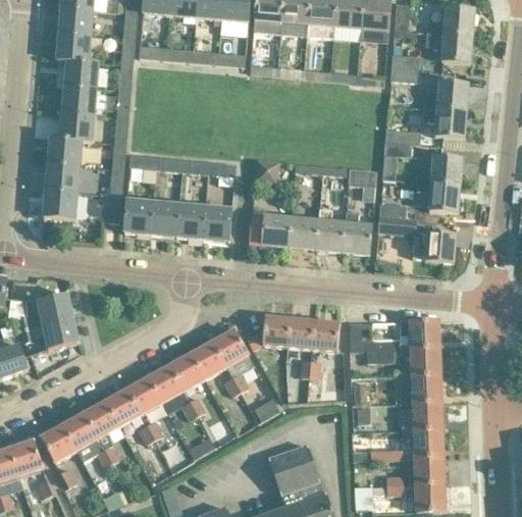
[(62,0),(61,7),(93,10),(94,4),(94,0),(62,0)]
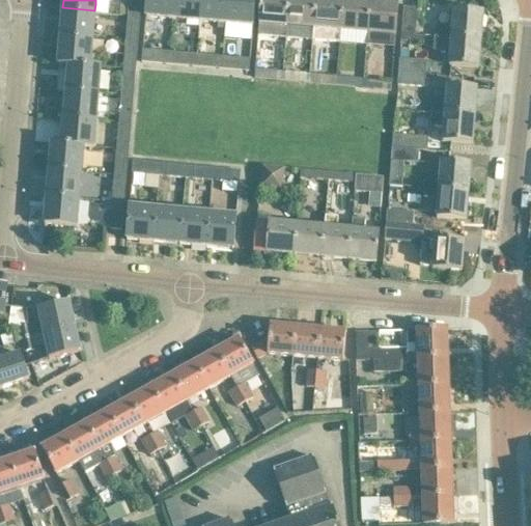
[(129,0),(128,14),(139,15),(140,0),(129,0)]
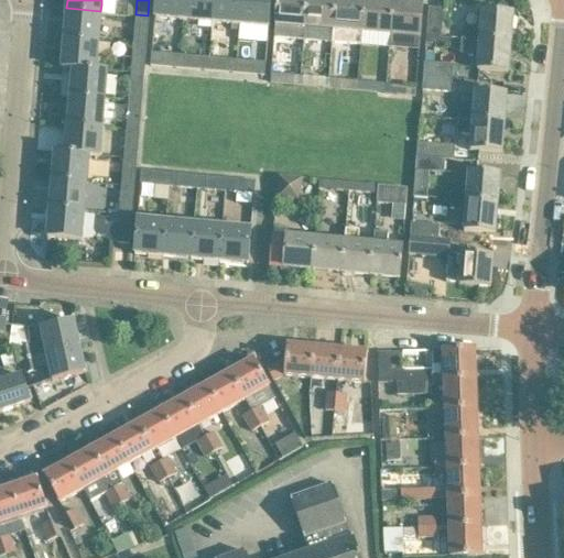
[(184,14),(185,0),(155,0),(155,12),(184,14)]
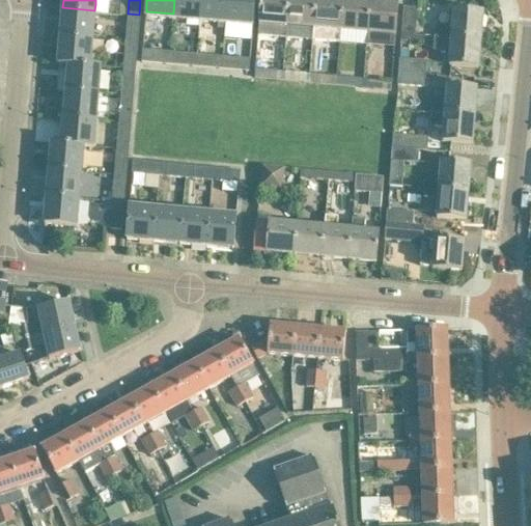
[(199,16),(201,0),(174,0),(173,14),(199,16)]
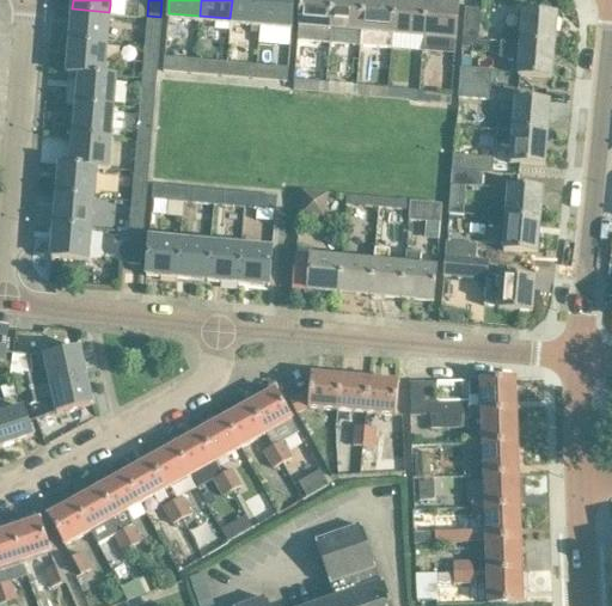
[(261,20),(262,0),(232,0),(230,18),(261,20)]
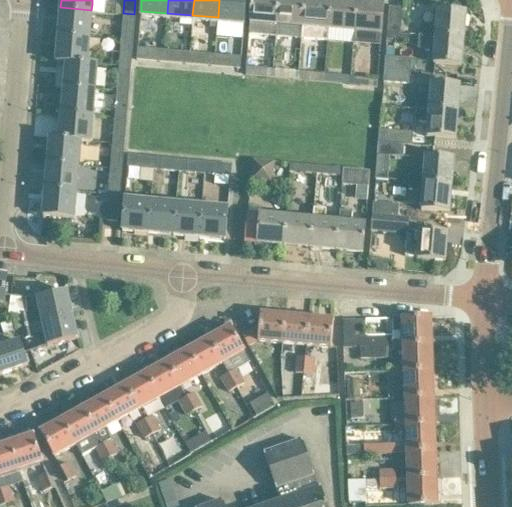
[(219,0),(218,17),(244,19),(246,0),(219,0)]
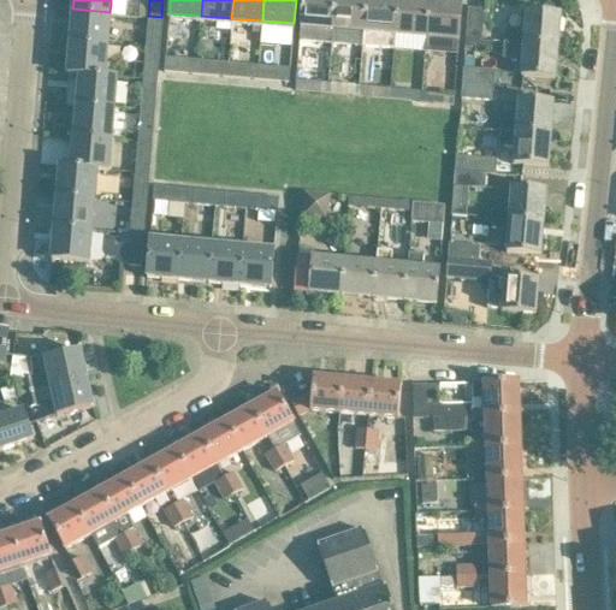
[(332,40),(336,0),(302,0),(300,37),(332,40)]
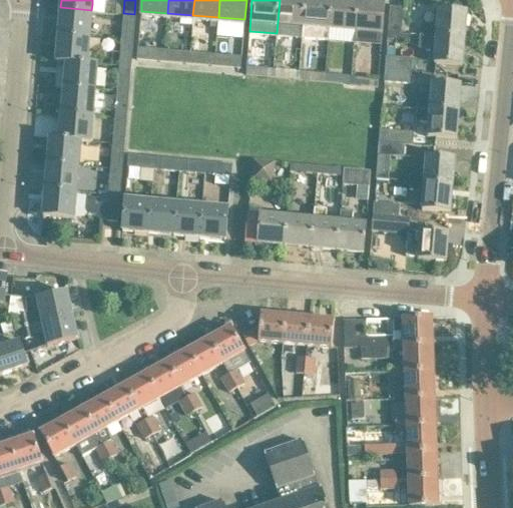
[(305,22),(307,0),(280,0),(277,33),(302,35),(304,22),(305,22)]
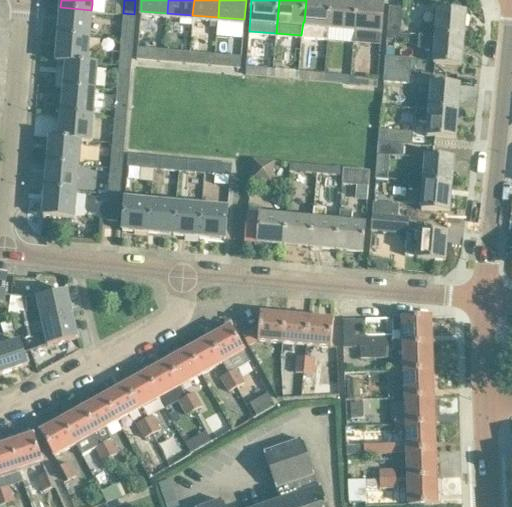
[(304,22),(303,22),(301,35),(328,38),(329,25),(332,0),(306,0),(304,22)]
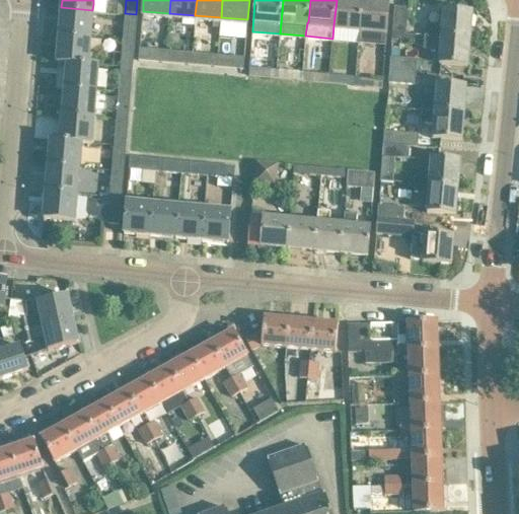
[(360,27),(362,0),(337,0),(334,25),(360,27)]
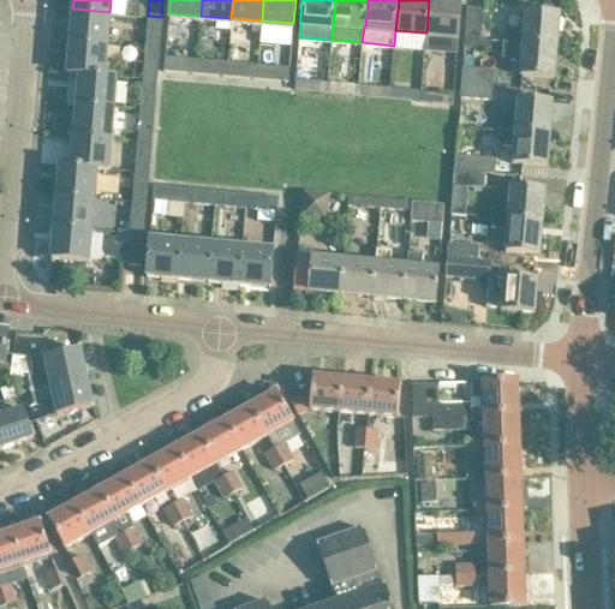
[(429,0),(427,33),(458,35),(461,3),(429,0)]
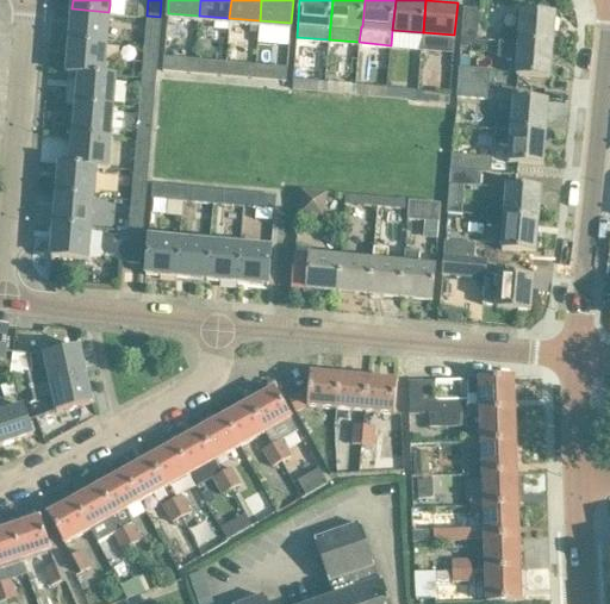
[(481,6),(466,5),(464,33),(479,35),(481,6)]
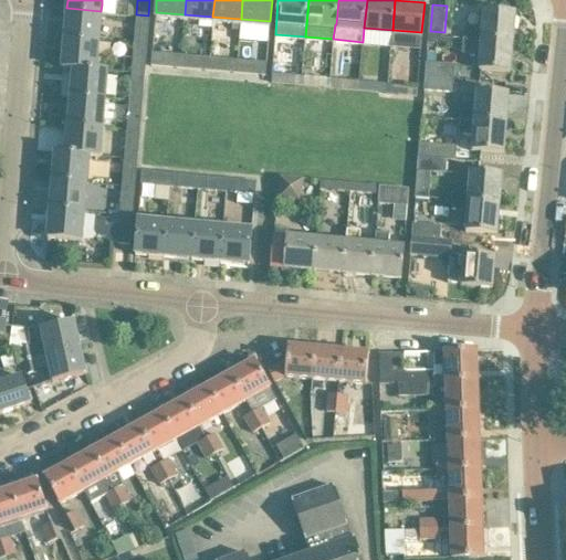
[(98,39),(101,11),(66,8),(64,37),(98,39)]
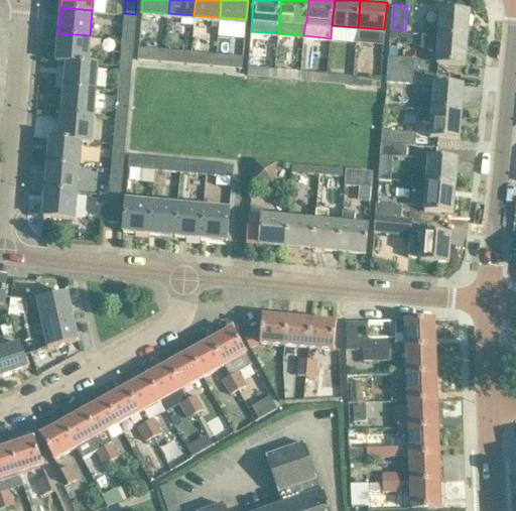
[(423,31),(468,35),(470,10),(441,7),(439,23),(424,22),(423,31)]
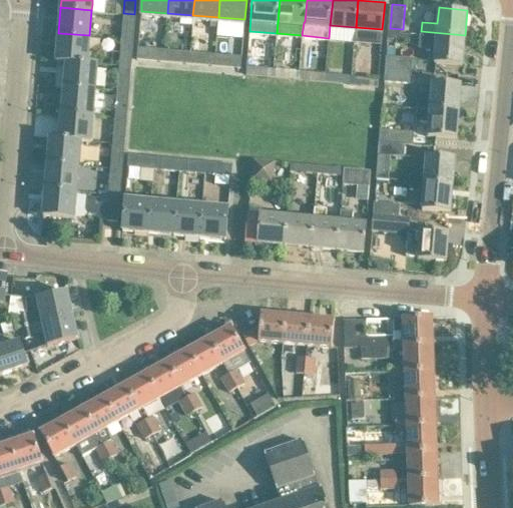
[(132,39),(134,14),(123,13),(121,38),(132,39)]
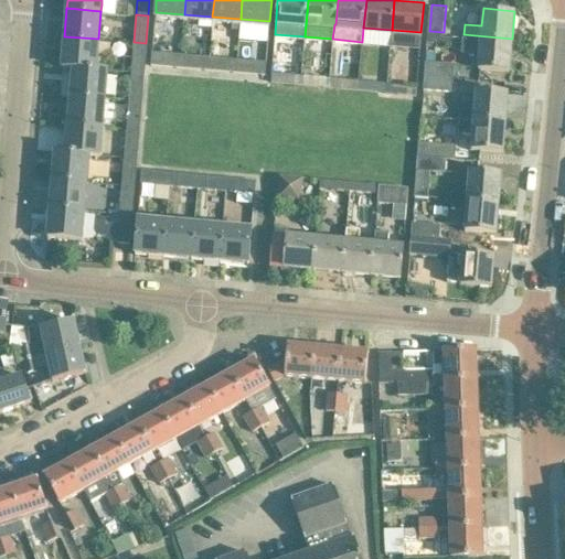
[(510,70),(512,39),(464,34),(464,35),(462,35),(461,50),(479,51),(478,66),(510,70)]
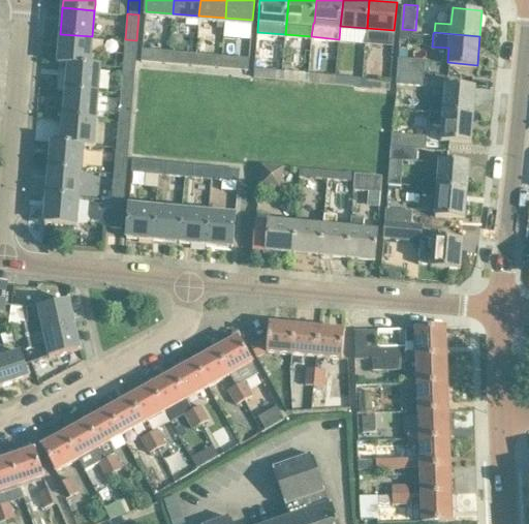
[(90,61),(92,36),(60,34),(58,60),(101,64),(101,62),(90,61)]
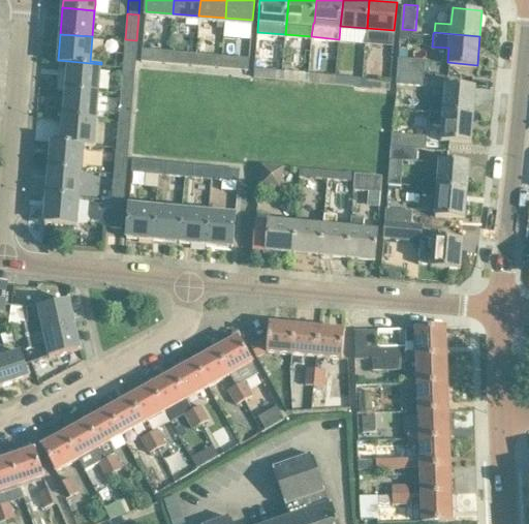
[(134,67),(136,40),(125,39),(123,66),(134,67)]
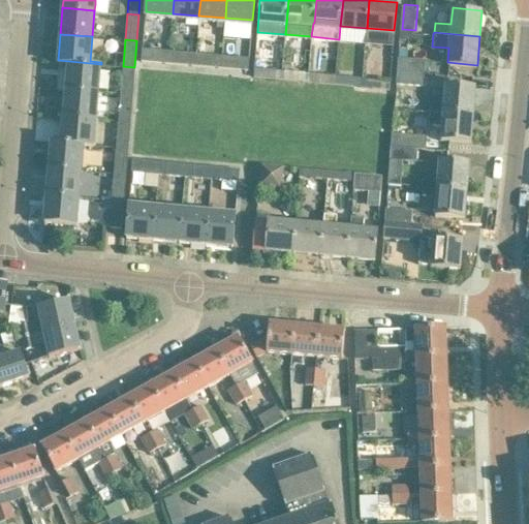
[(399,67),(426,70),(427,57),(407,56),(408,45),(400,45),(399,67)]
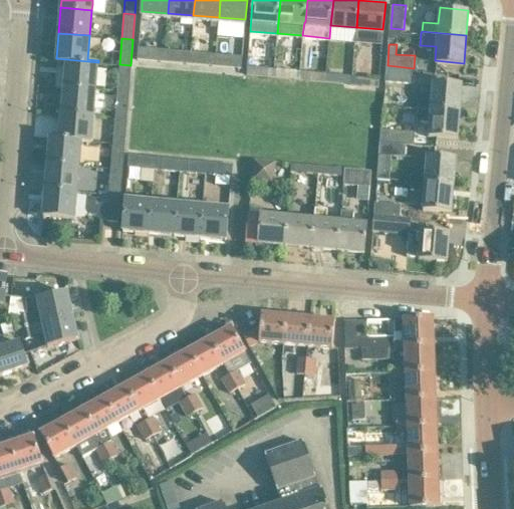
[(164,59),(165,47),(139,45),(138,57),(164,59)]
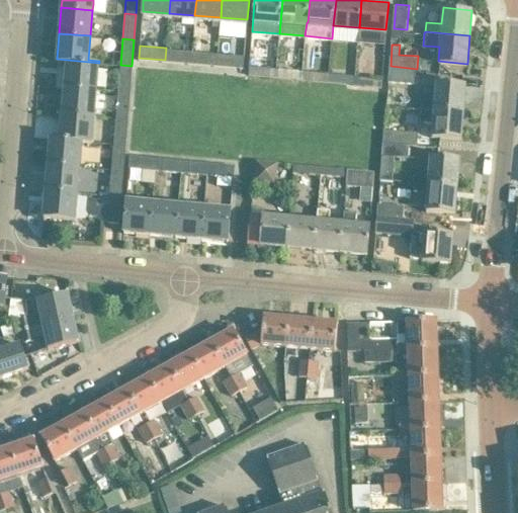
[(190,62),(191,50),(166,48),(165,60),(190,62)]
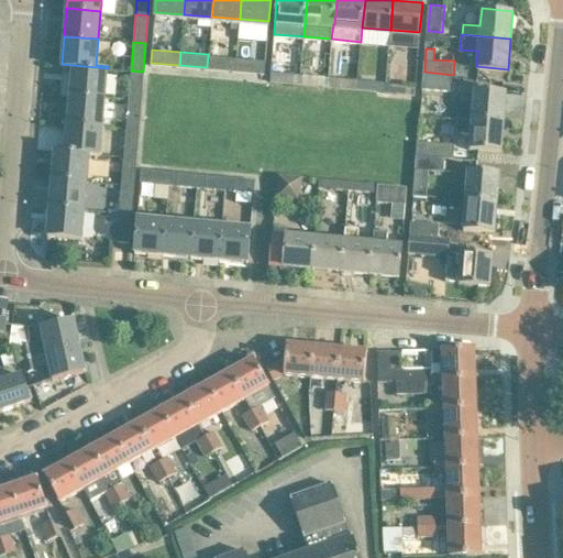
[(235,69),(236,57),(208,54),(207,67),(235,69)]
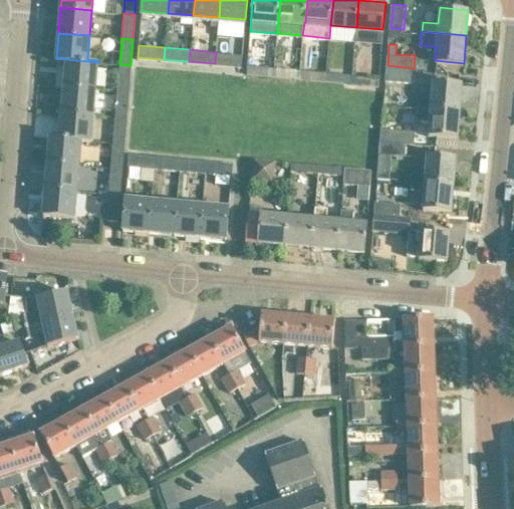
[(216,52),(215,63),(241,66),(242,54),(216,52)]
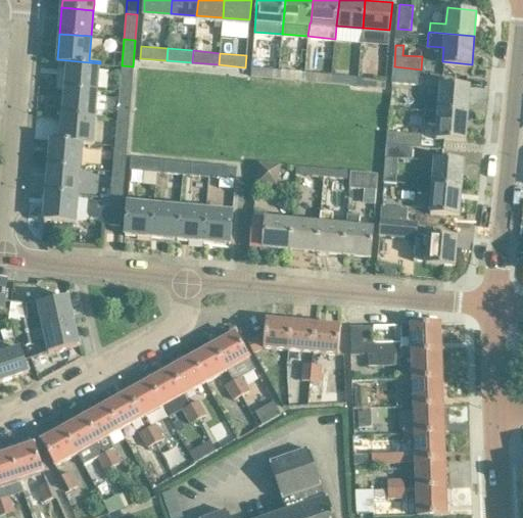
[(98,89),(100,63),(57,59),(57,60),(67,61),(65,87),(98,89)]
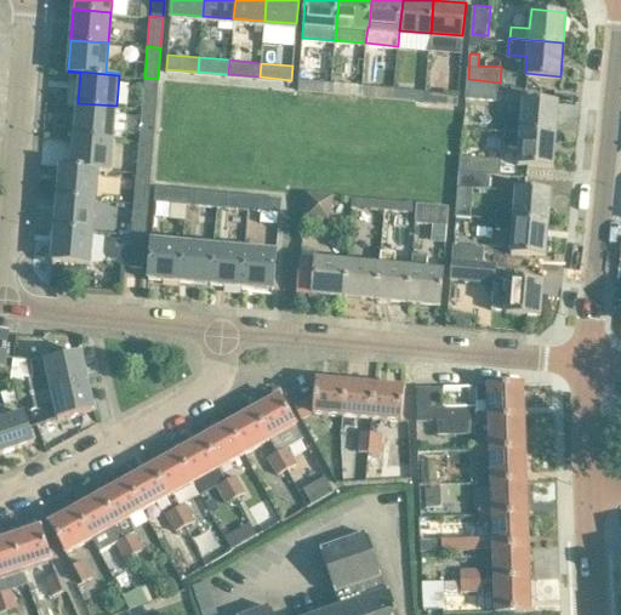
[(330,90),(331,80),(298,78),(297,87),(330,90)]
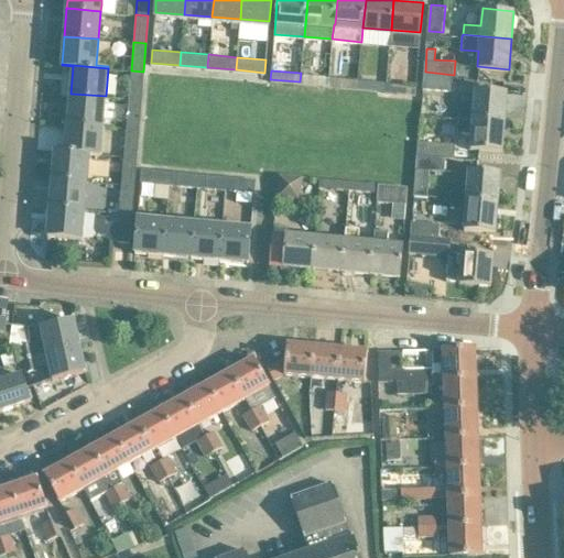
[(453,88),(454,75),(425,72),(422,112),(440,115),(442,93),(436,91),(437,87),(453,88)]
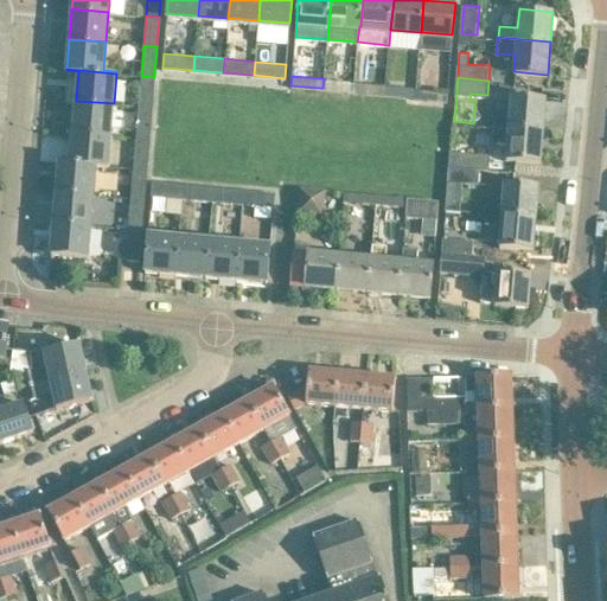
[(324,78),(323,88),(355,91),(356,81),(355,81),(342,80),(324,78)]
